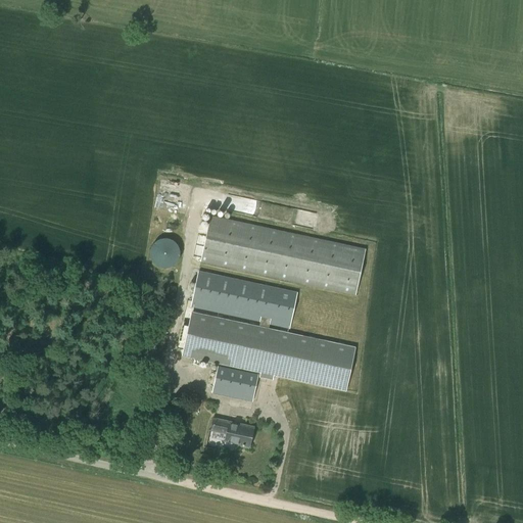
[(355,295),(365,249),(210,216),(200,263),(355,295)]
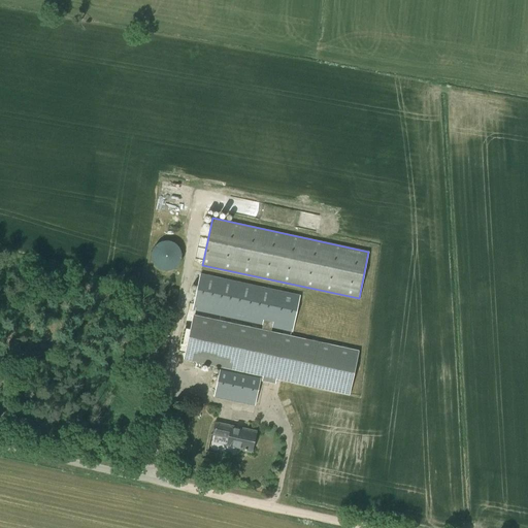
[(160,269),(163,270),(165,271),(168,271),(170,270),(172,269),(175,268),(177,266),(178,264),(179,262),(180,260),(182,257),(182,255),(180,252),(180,250),(178,248),(177,245),(175,243),(173,242),(171,241),(168,240),(166,240),(163,240),(161,241),(159,242),(157,244),(155,245),(153,249),(152,251),(152,253),(151,256),(152,258),(152,261),(153,263),(154,265),(156,267),(158,268),(160,269)]
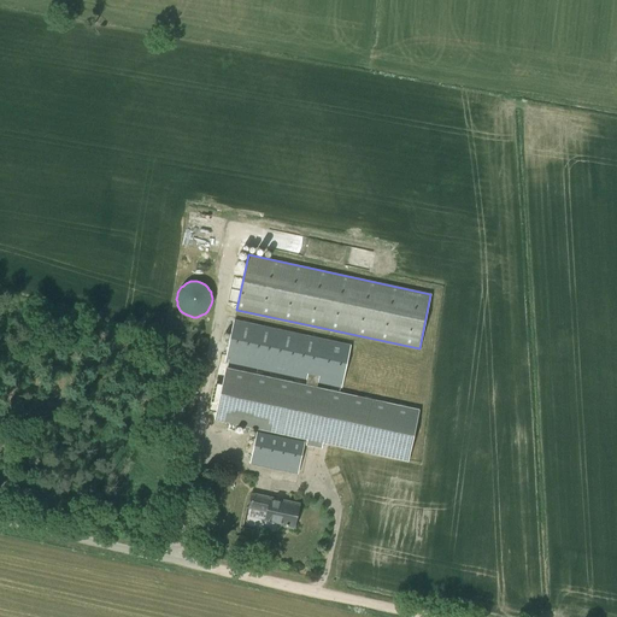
[(419,410),(317,387),(318,385),(341,389),(351,346),(234,321),(225,363),(307,381),(306,385),(225,368),(215,421),(229,423),(228,430),(235,432),(236,425),(258,430),(307,440),(306,446),(321,450),(322,446),(322,444),(407,462),(419,410)]
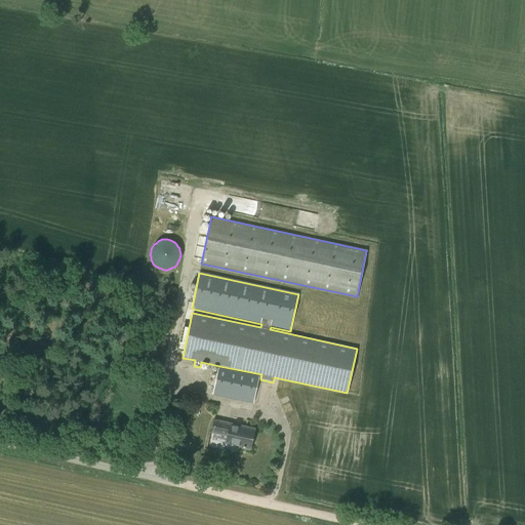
[(172,300),(174,290),(168,289),(165,299),(172,300)]
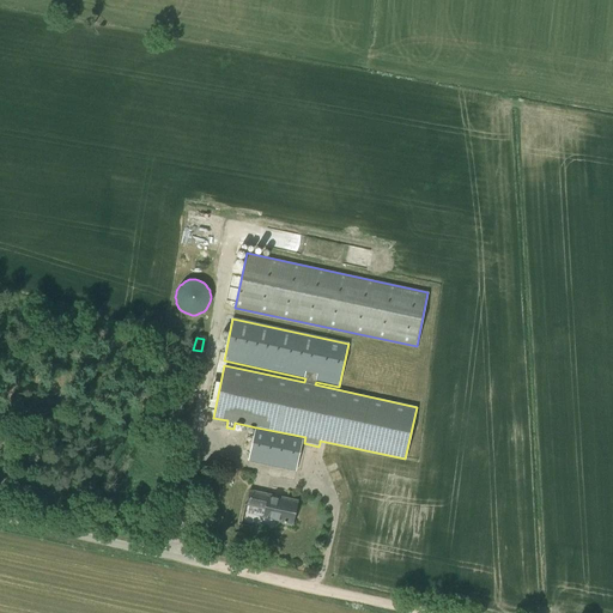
[(200,380),(202,368),(193,366),(190,377),(200,380)]
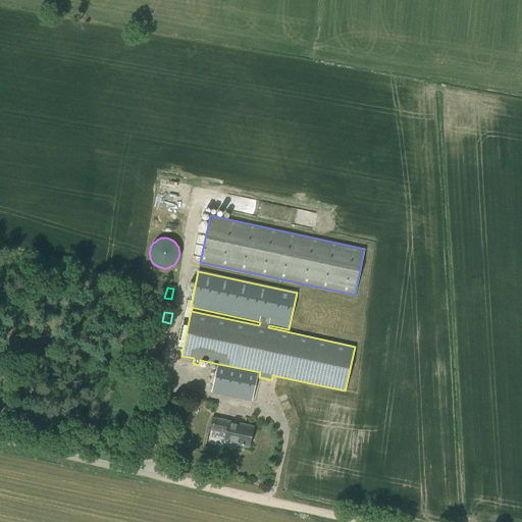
[(258,374),(253,373),(217,365),(211,394),(252,402),(258,374)]
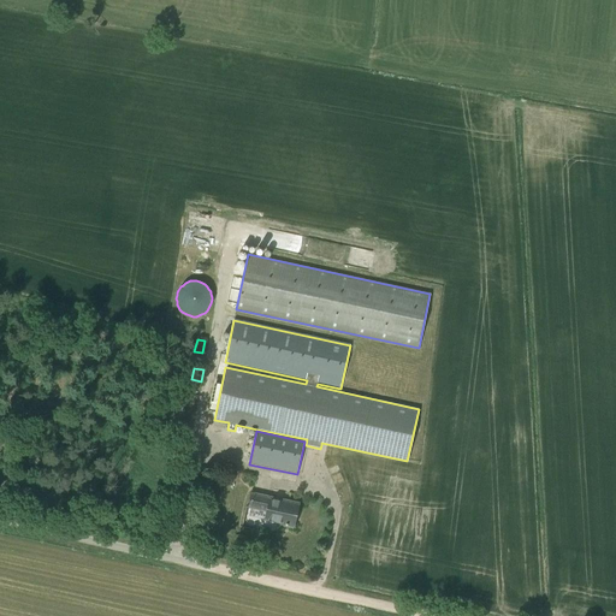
[(294,527),(300,504),(253,493),(249,508),(267,511),(266,520),(283,523),(283,525),(294,527)]
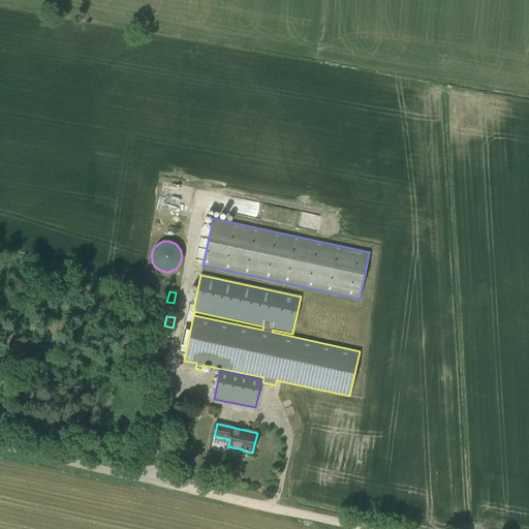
All buildings are outlined.
